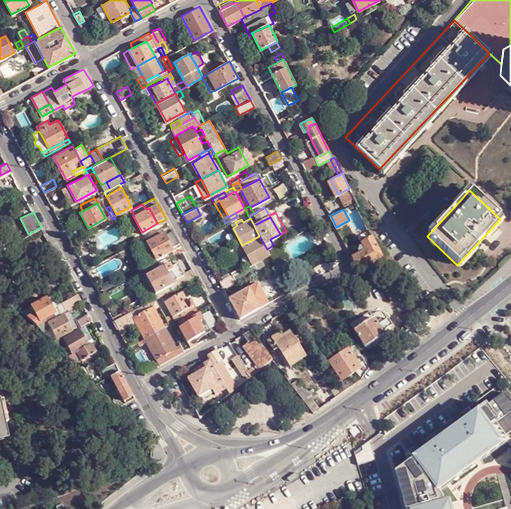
[(161,227),(172,248),(179,244),(174,234),(168,223),(161,227)]
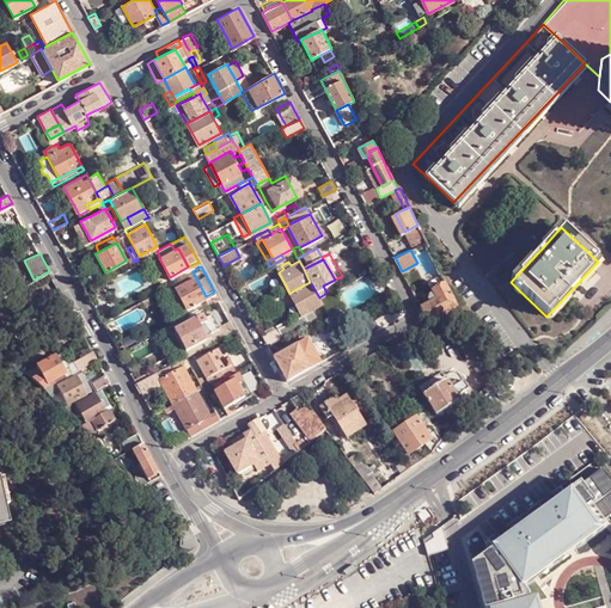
[(187,308),(205,298),(206,298),(206,296),(193,271),(172,283),(187,308)]
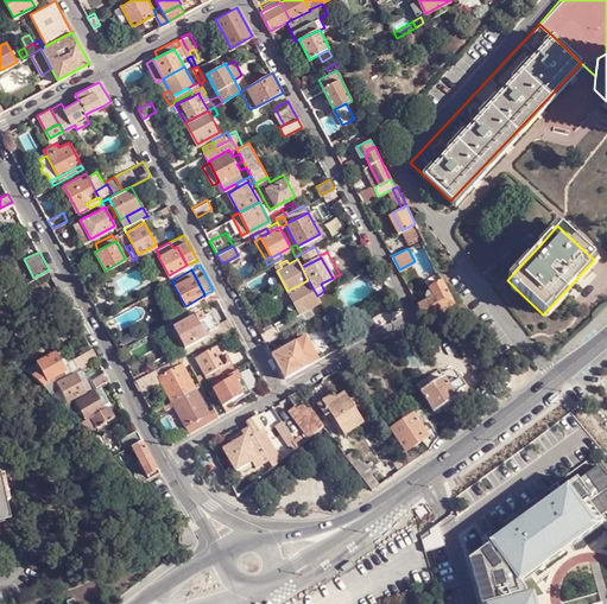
[(378,269),(370,274),(375,284),(384,279),(378,269)]
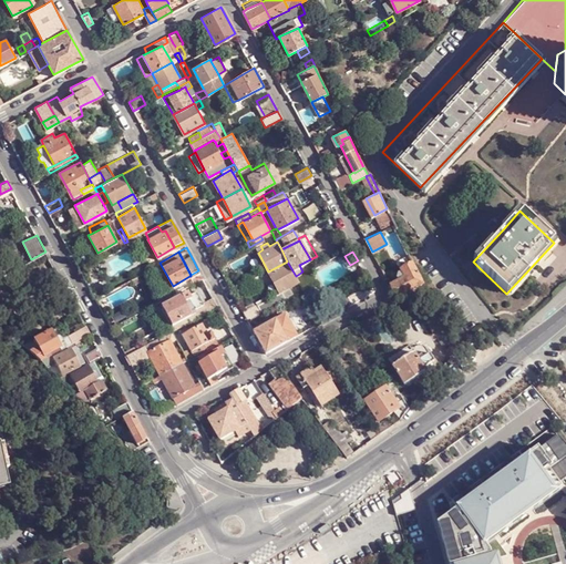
[(232,256),(217,265),(222,273),(236,264),(232,256)]
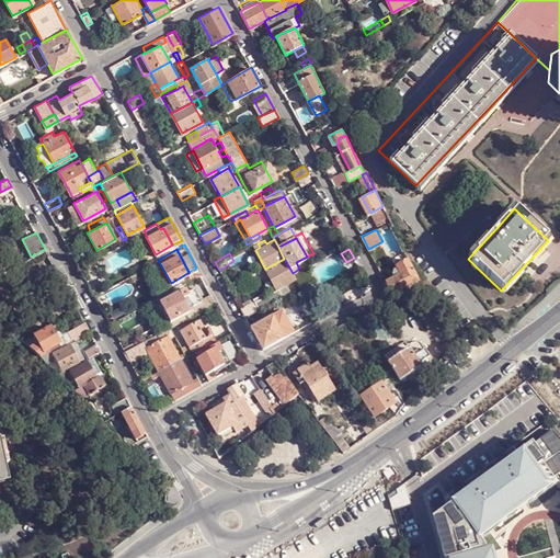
[(284,259),(265,269),(275,288),(264,294),(263,291),(251,297),(252,299),(251,300),(243,305),(240,306),(244,315),(258,307),(289,291),(285,282),(295,277),(293,273),(284,259)]
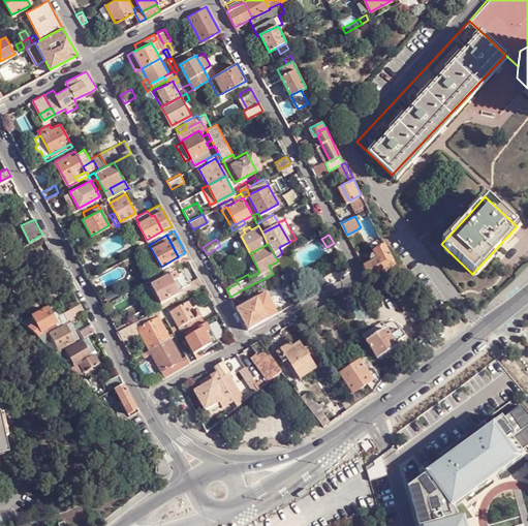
[(394,264),(383,244),(373,249),(374,251),(377,257),(372,260),(364,265),(370,276),(379,271),(380,272),(382,272),(384,270),(384,269),(393,264),(394,264)]
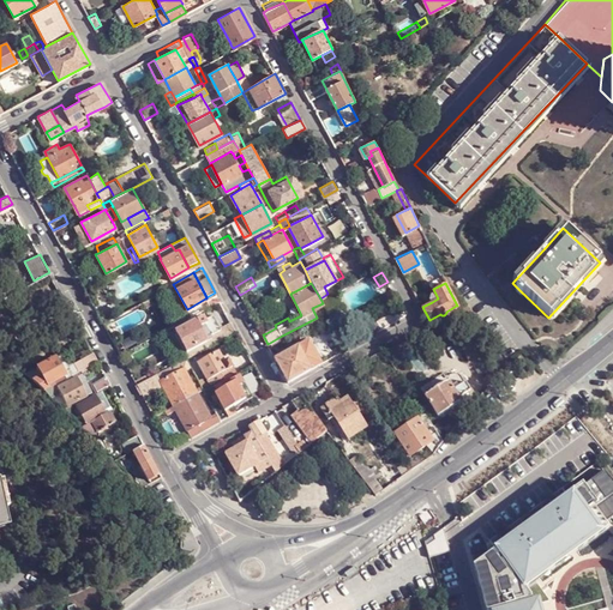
[(328,294),(320,299),(323,303),(328,312),(328,313),(342,305),(335,290),(328,294)]
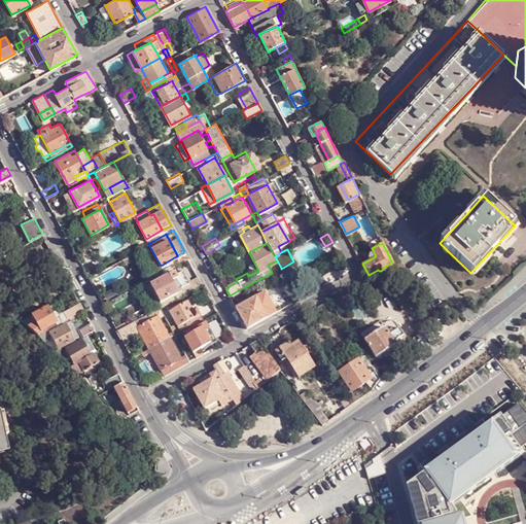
[(176,256),(179,260),(181,259),(187,256),(184,251),(177,255),(177,256),(176,256)]
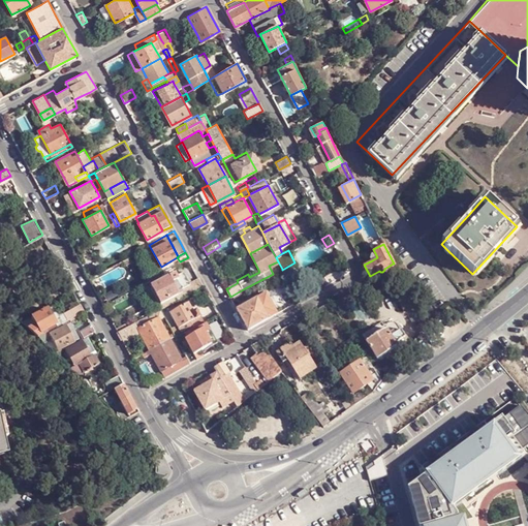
[(189,271),(194,269),(188,257),(182,260),(185,265),(186,265),(189,271)]
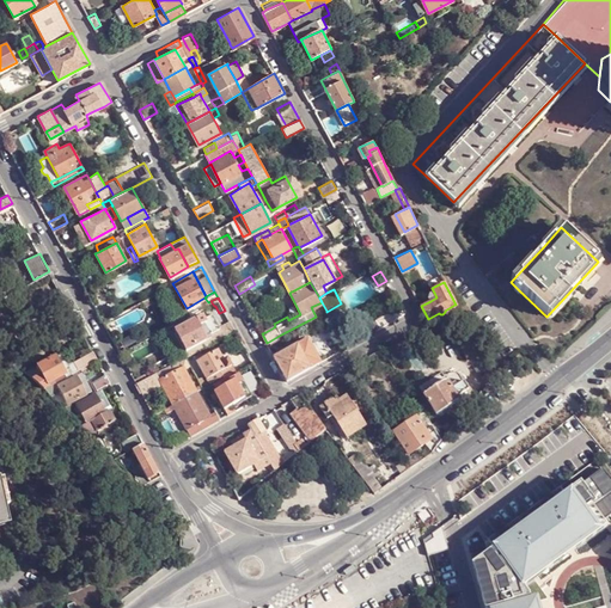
[(459,312),(454,305),(445,311),(445,312),(448,318),(459,312)]
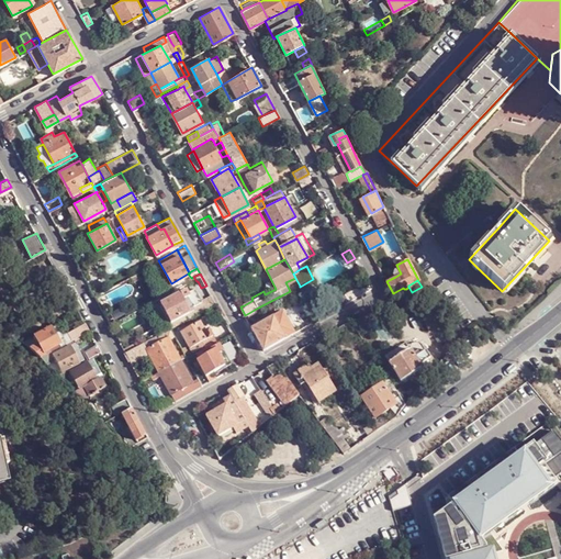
[(370,287),(368,281),(360,286),(363,291),(370,287)]
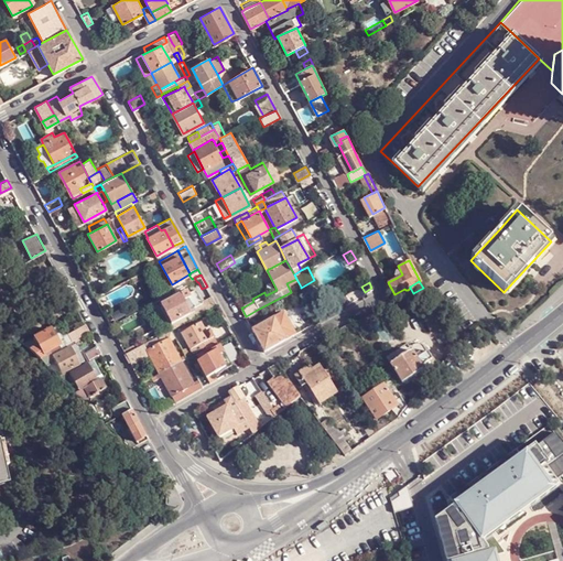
[(91,291),(95,295),(103,291),(100,286),(91,291)]
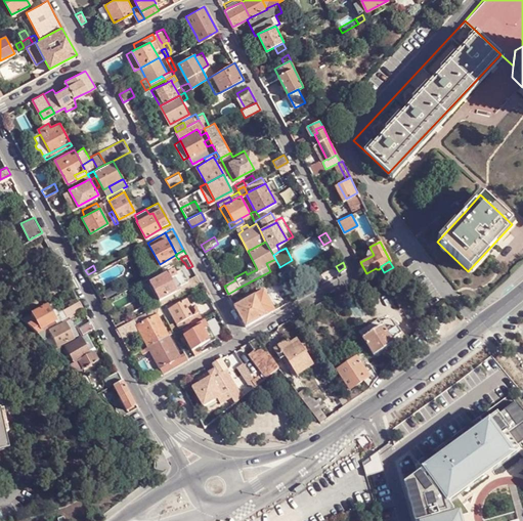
[(339,271),(336,266),(325,271),(329,277),(339,271)]
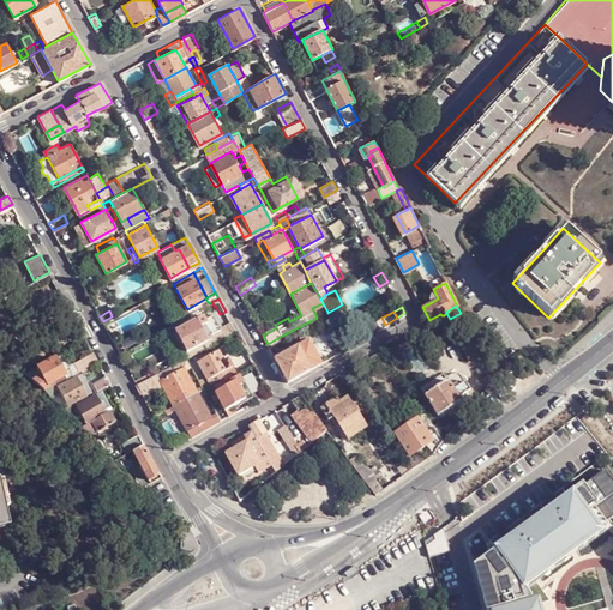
[(186,350),(208,338),(200,325),(206,321),(203,314),(174,328),(186,350)]
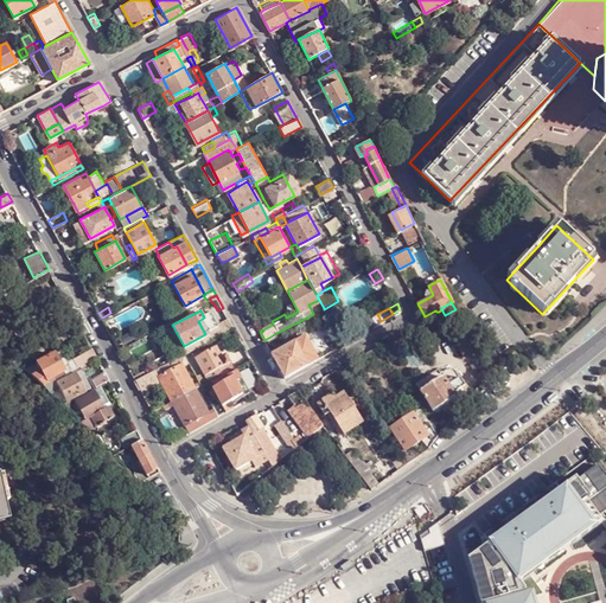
[(381,321),(377,314),(363,321),(367,328),(381,321)]
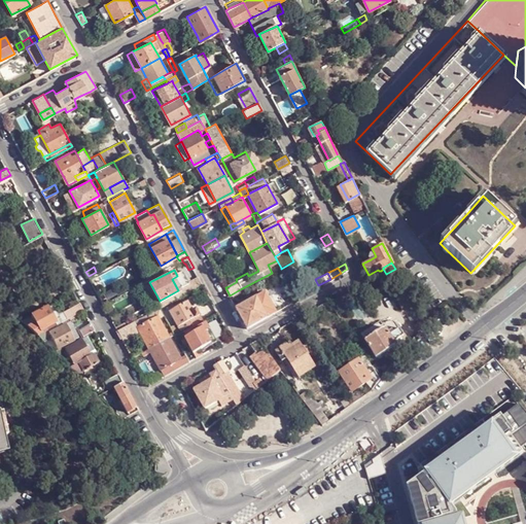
[(198,285),(202,283),(197,274),(193,276),(198,285)]
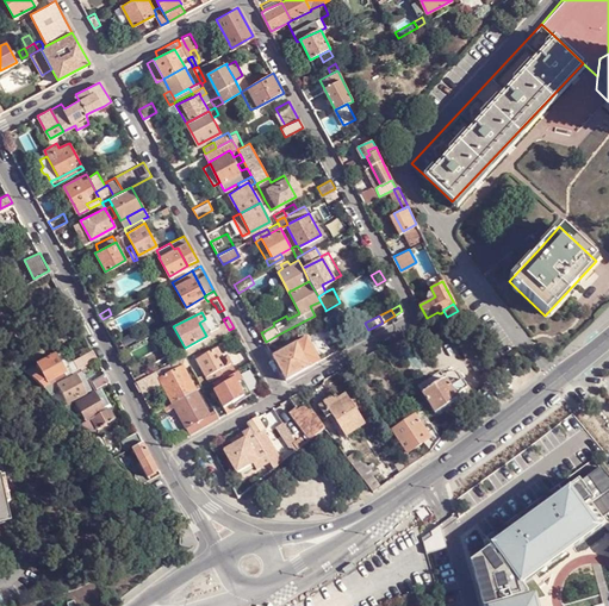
[(217,336),(229,330),(223,319),(212,325),(217,336)]
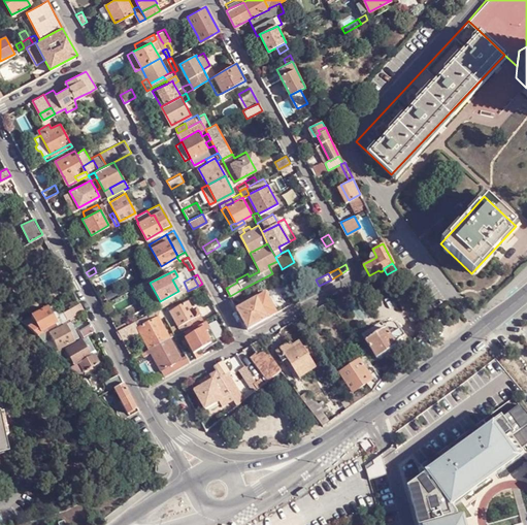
[(264,290),(235,306),(246,327),(275,310),(264,290)]
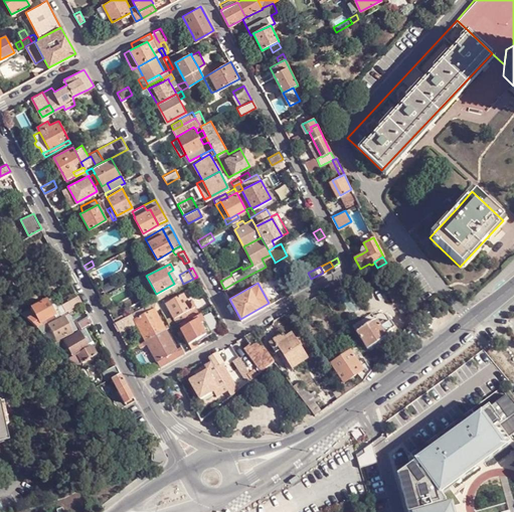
[(166,301),(173,316),(195,305),(191,299),(187,300),(182,291),(166,301)]
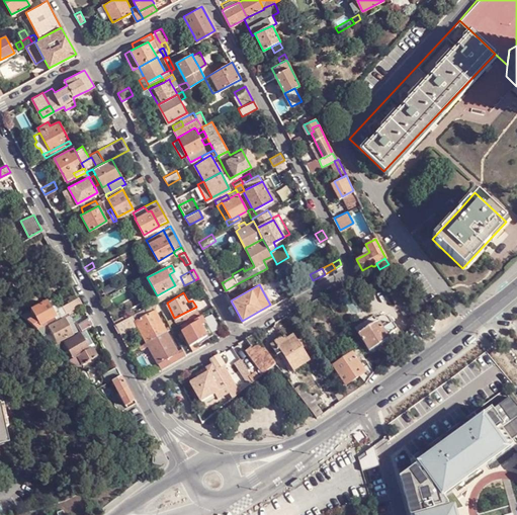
[(81,303),(77,296),(59,307),(63,313),(67,311),(81,303)]
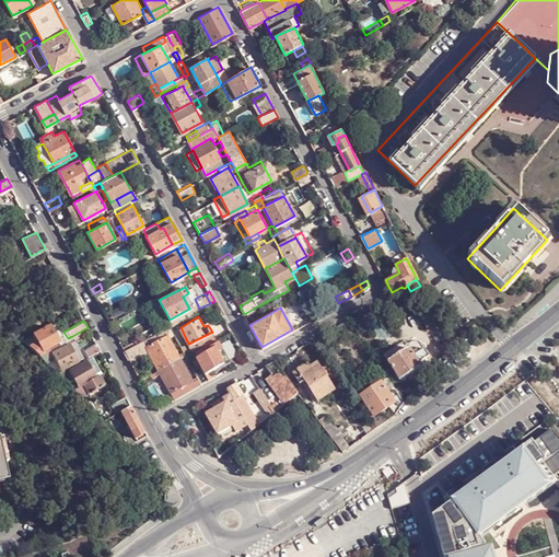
[(48,324),(58,341),(62,338),(54,322),(48,324)]
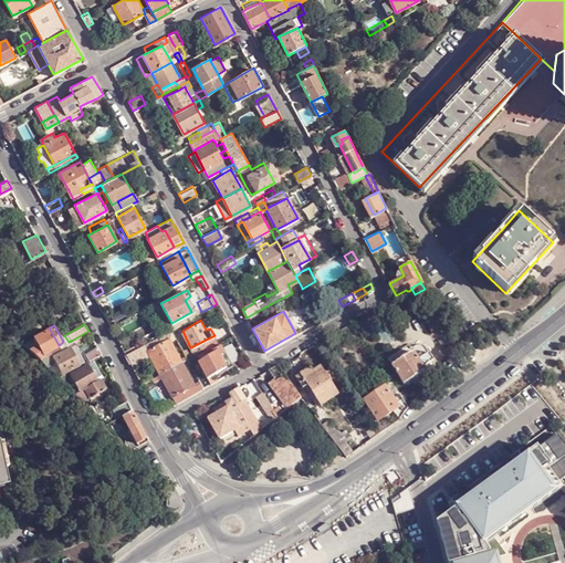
[(50,353),(53,352),(51,348),(59,345),(49,327),(32,337),(35,344),(28,350),(39,360),(50,353)]
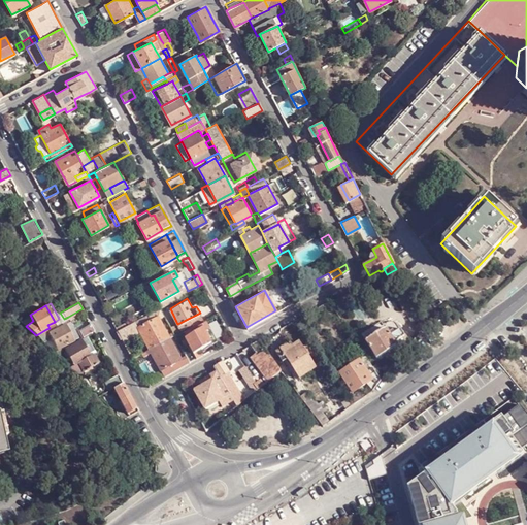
[(30,319),(27,313),(18,318),(23,322),(30,319)]
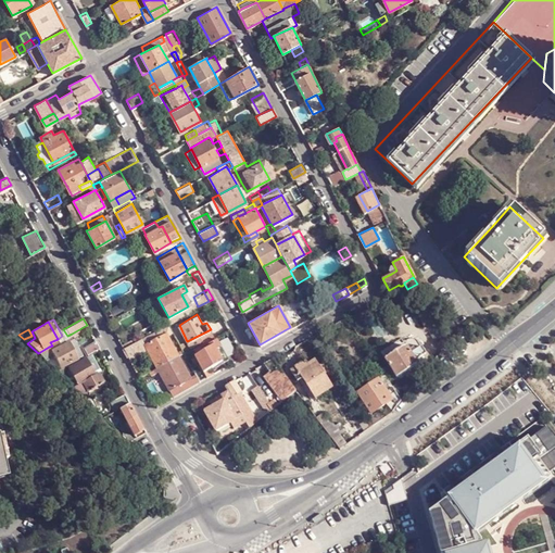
[(210,337),(213,336),(211,329),(187,341),(191,348),(198,343),(210,337)]
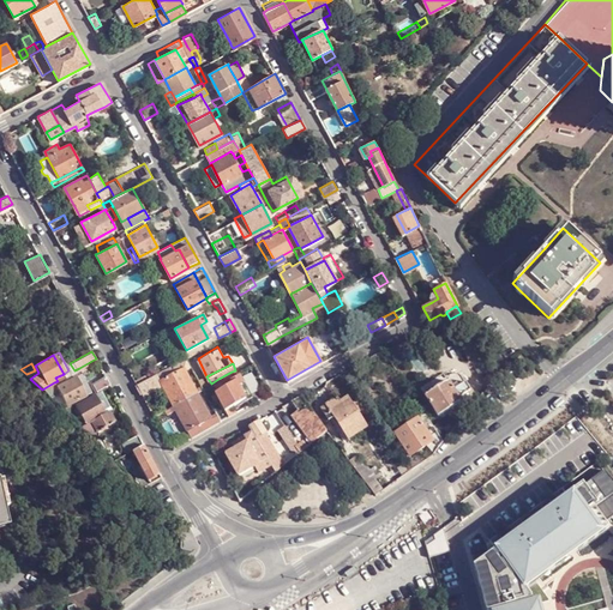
[(173,403),(197,390),(182,366),(167,374),(163,368),(156,372),(161,381),(173,403)]
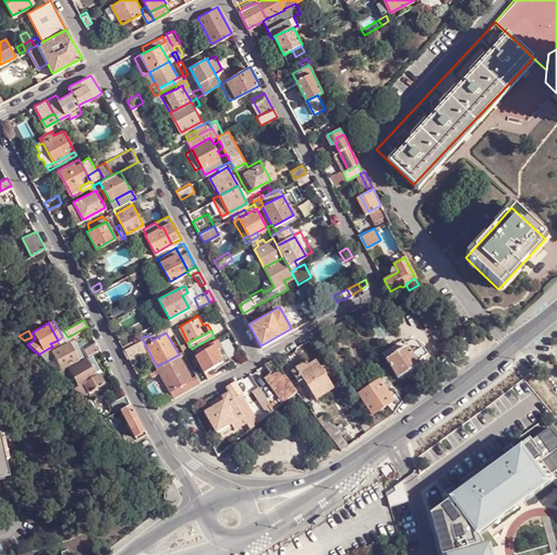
[(449,344),(445,336),(434,347),(440,353),(449,344)]
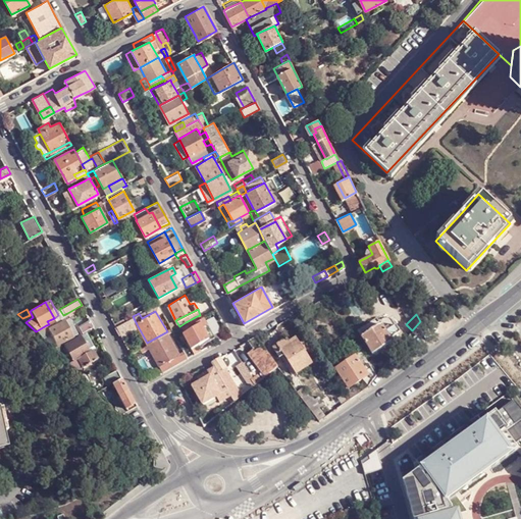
[(115,325),(119,333),(137,324),(133,316),(115,325)]
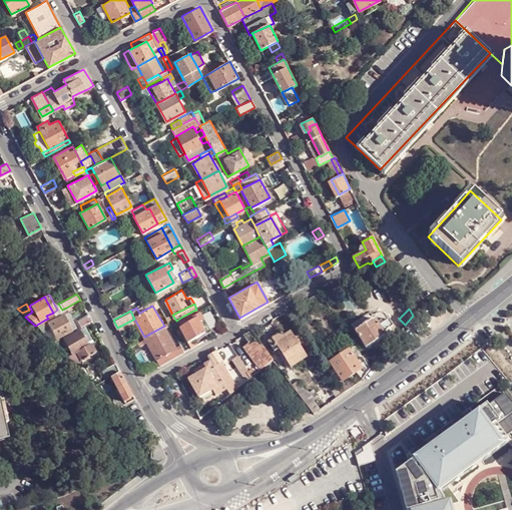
[(193,311),(182,317),(185,322),(178,326),(187,341),(204,331),(195,315),(193,311)]
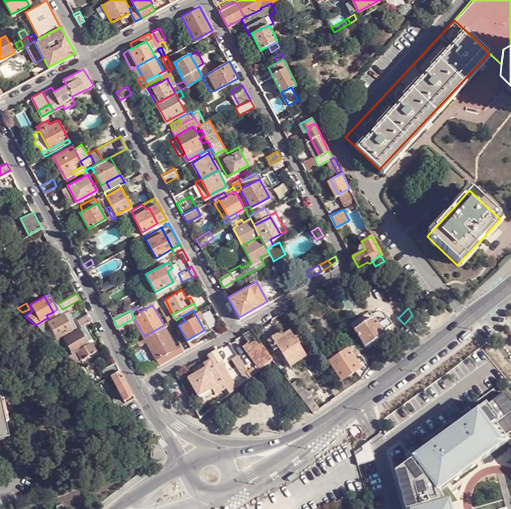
[(62,313),(60,311),(48,318),(45,319),(47,322),(62,313)]
